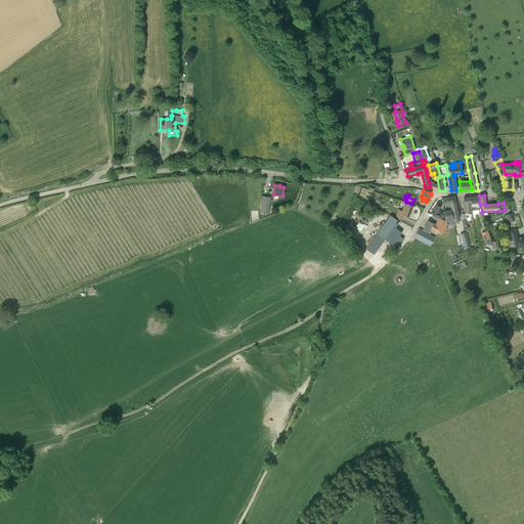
[(261,211),(268,212),(270,198),(262,197),(261,211)]
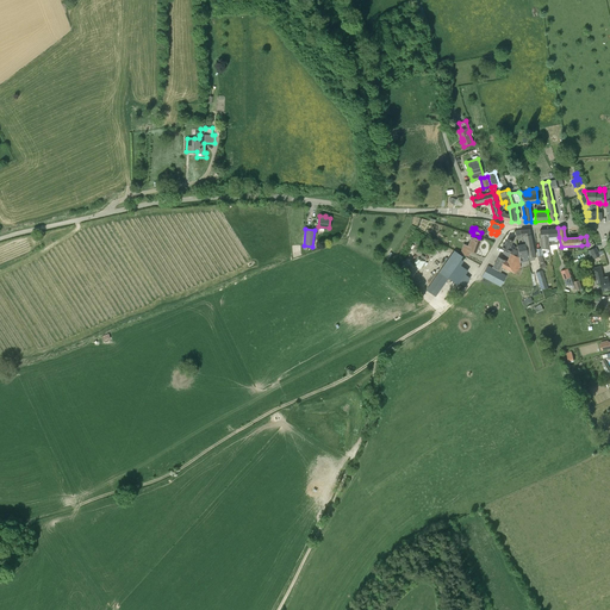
[(524,235),(530,235),(529,229),(520,230),(521,240),(522,240),(524,240),(524,235)]
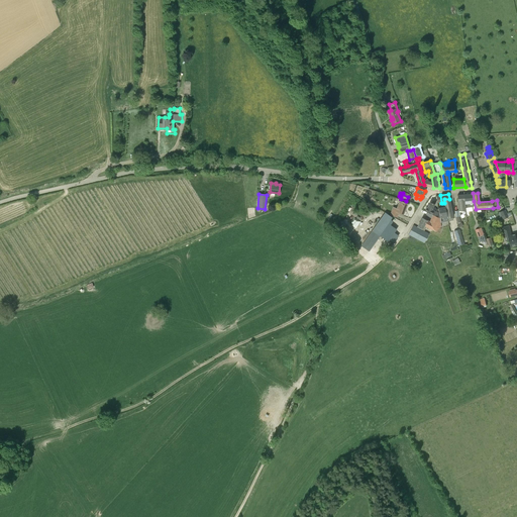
[(464,204),(473,203),(473,194),(463,195),(464,204)]
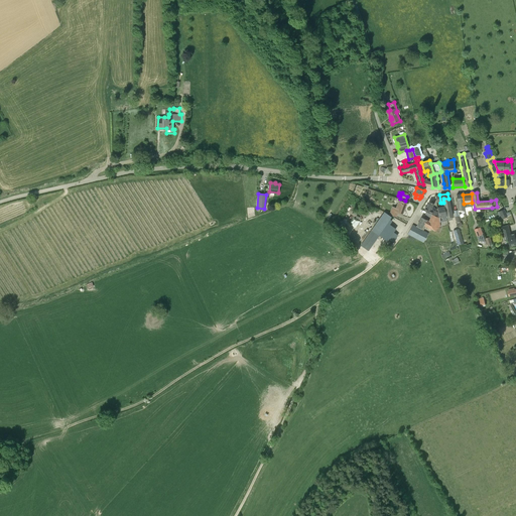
[(452,217),(453,217),(448,199),(443,199),(443,203),(444,204),(444,207),(447,221),(453,220),(452,217)]
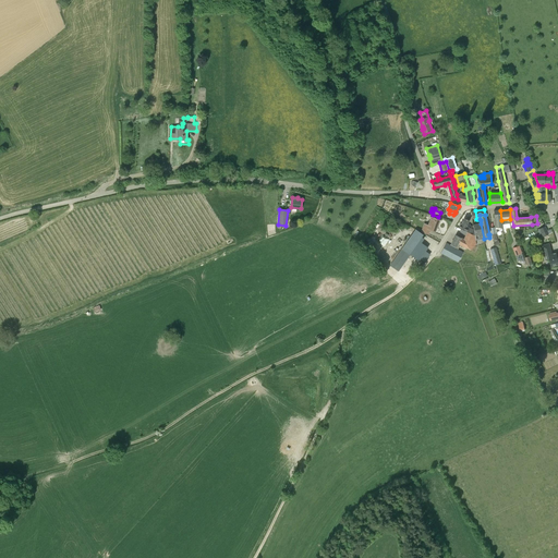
[(439,219),(435,217),(431,216),(428,225),(424,223),(421,232),(428,234),(431,230),(435,231),(439,219)]
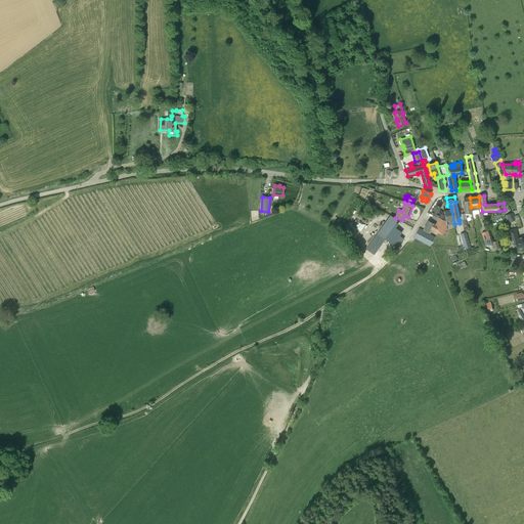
[(445,216),(437,212),(440,207),(439,206),(438,206),(436,205),(433,210),(432,210),(431,214),(433,215),(445,221),(445,216)]
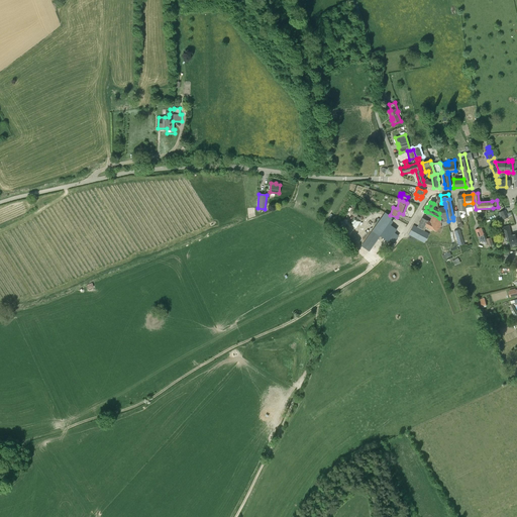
[(440,222),(448,221),(445,207),(438,208),(439,213),(439,218),(440,222)]
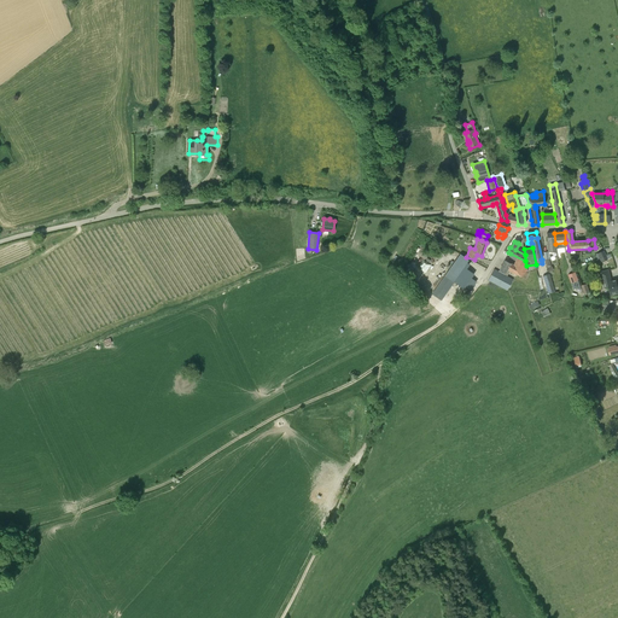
[(468,260),(460,254),(448,270),(465,286),(466,285),(471,289),(476,281),(471,278),(473,274),(464,267),(468,260)]
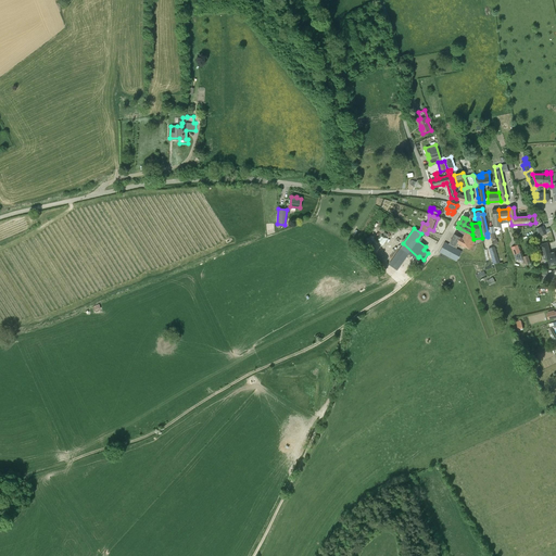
[(474,239),(472,235),(459,228),(458,231),(464,235),(463,238),(454,234),(452,238),(457,240),(456,242),(458,243),(467,248),(469,249),(470,247),(472,248),(474,244),(475,244),(474,239)]
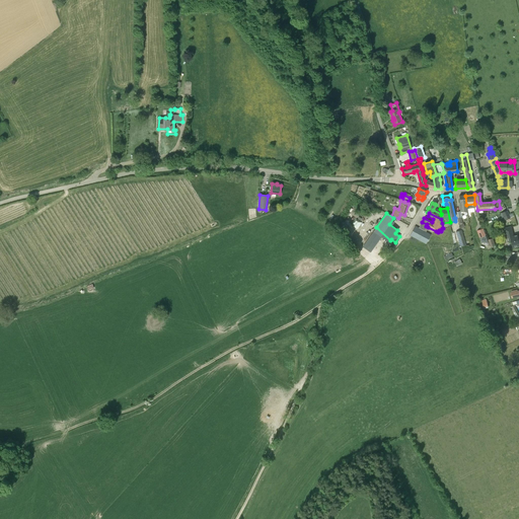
[(352,224),(357,228),(362,222),(358,218),(352,224)]
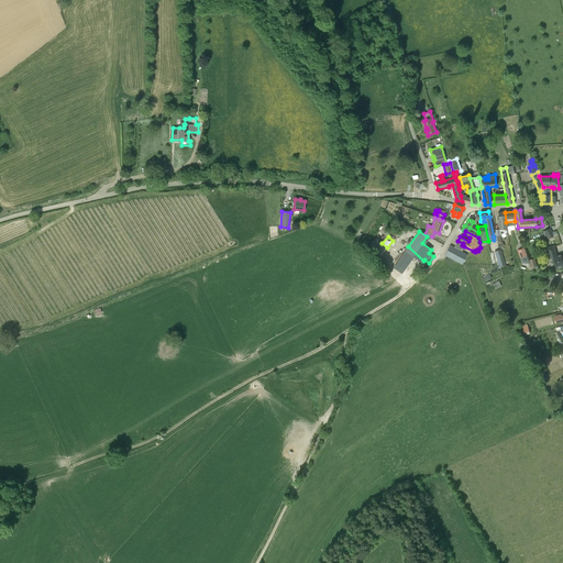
[(462,246),(464,246),(462,245),(463,243),(457,241),(454,246),(461,250),(462,246)]
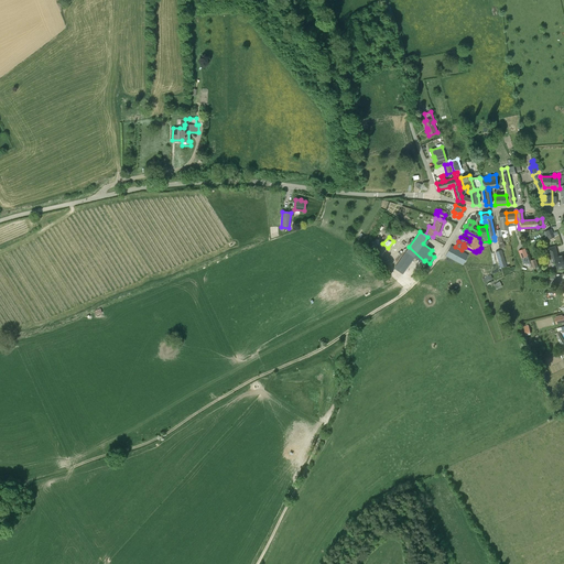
[(451,263),(453,260),(463,266),(468,255),(451,246),(445,256),(447,257),(445,260),(451,263)]
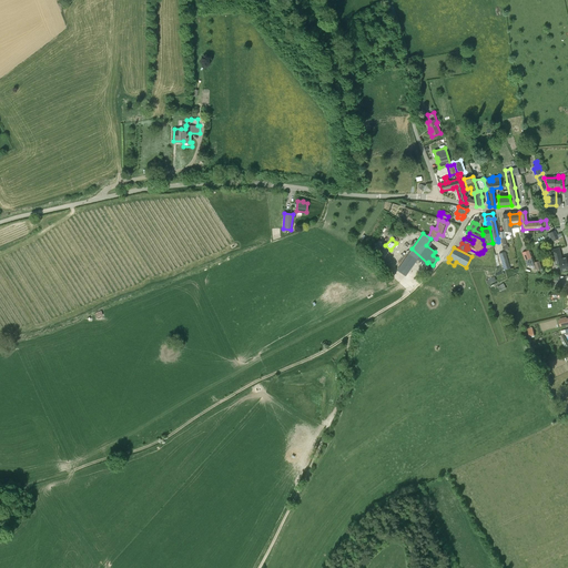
[(561,259),(560,252),(559,247),(553,250),(554,254),(556,264),(560,263),(563,271),(567,270),(567,262),(567,257),(561,259)]
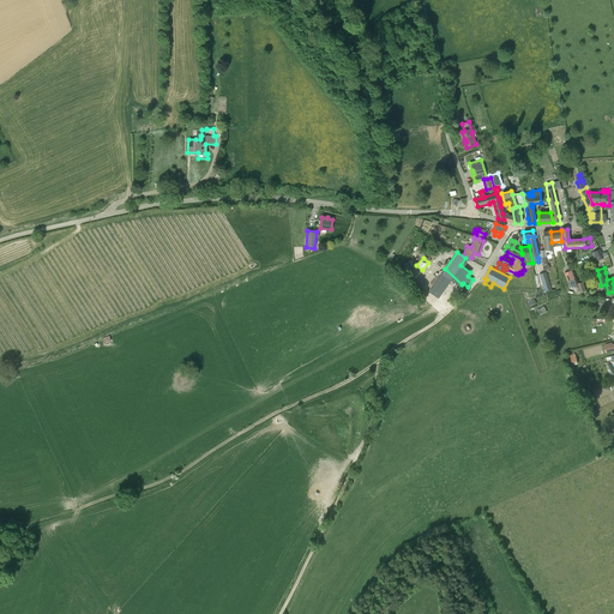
[(461,287),(462,284),(445,269),(434,286),(443,293),(451,280),(461,287)]
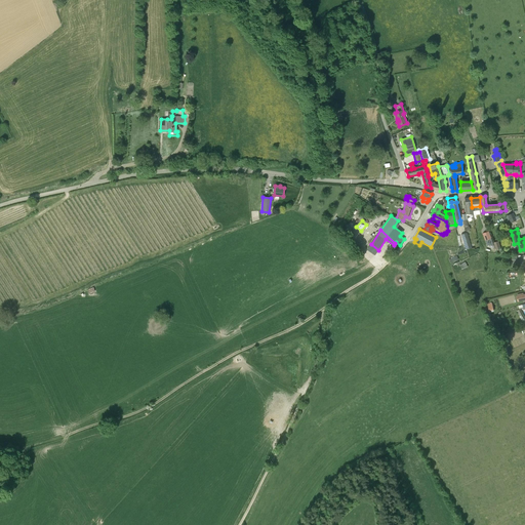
[(488,240),(491,238),(491,237),(488,231),(483,233),(485,239),(486,241),(488,240)]
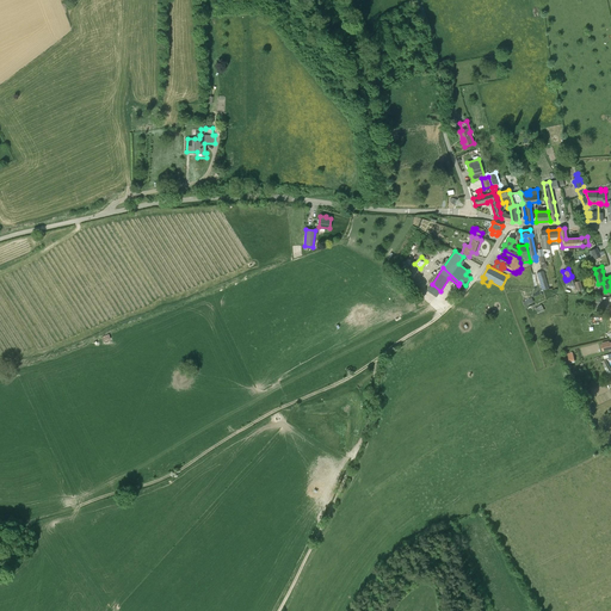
[(549,289),(543,271),(536,272),(542,291),(549,289)]
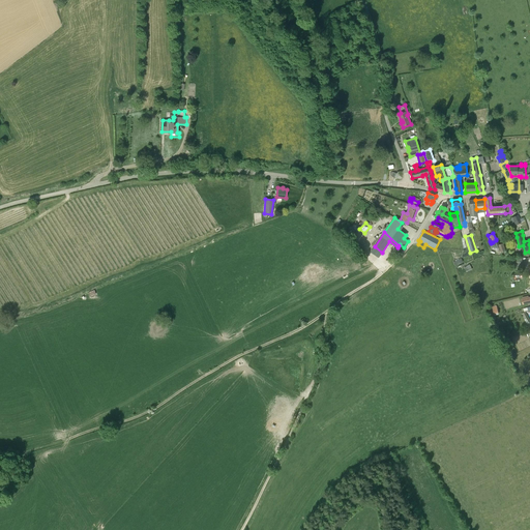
[(501,253),(506,253),(504,243),(502,243),(501,237),(497,238),(499,244),(499,245),(501,253)]
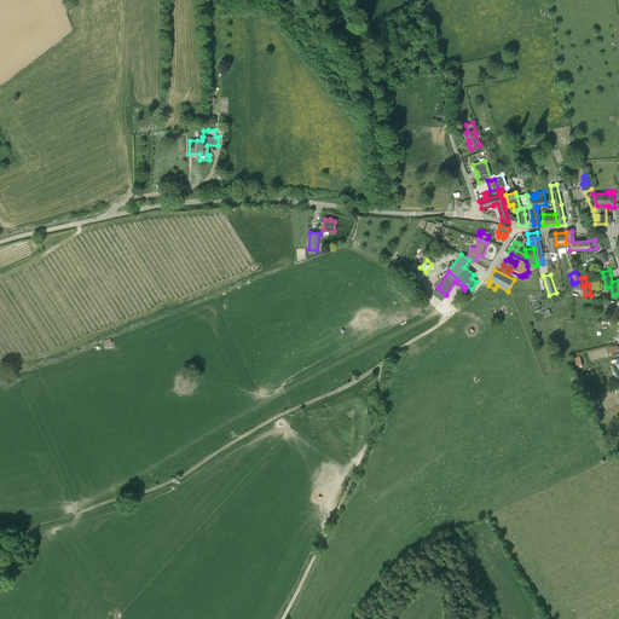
[(618,353),(618,346),(618,347),(618,346),(608,348),(611,356),(618,353)]
